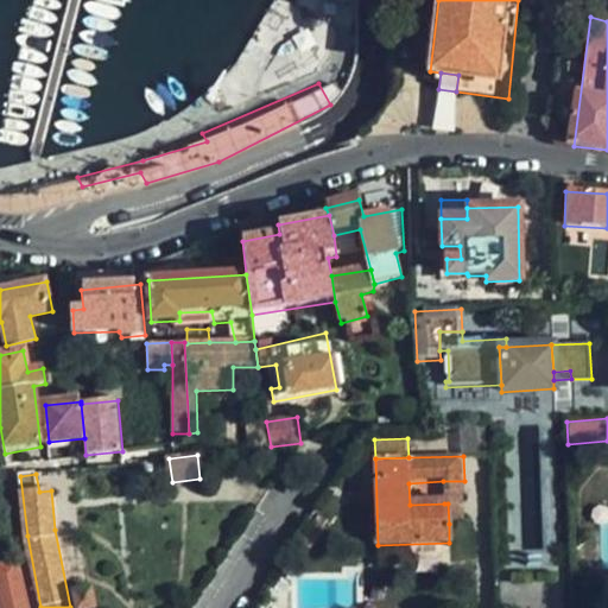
[(466,523),(464,481),(443,481),(444,504),(448,504),(449,524),(466,523)]
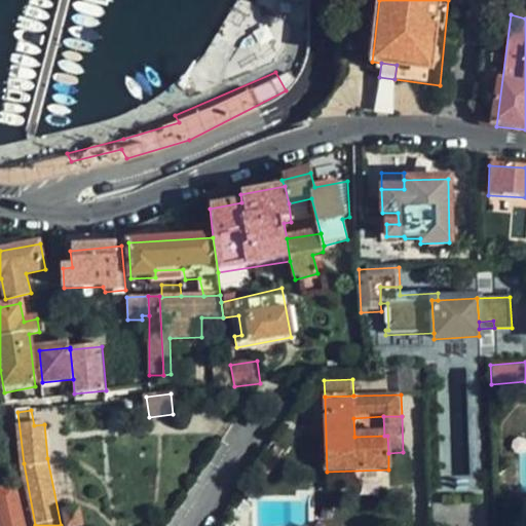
[(0,525),(24,525),(15,486),(0,489),(0,525)]
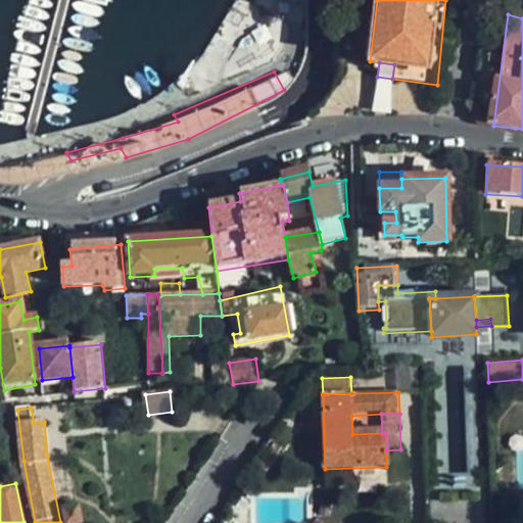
[(82,522),(80,508),(64,511),(66,522),(82,522)]
